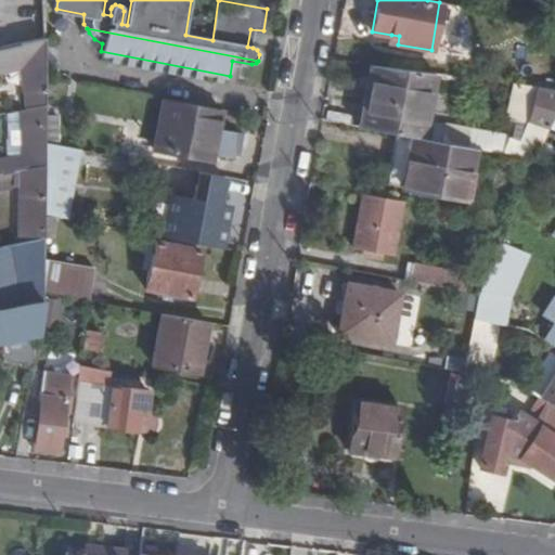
[(389,43),(398,44),(399,36),(391,35),(389,43)]
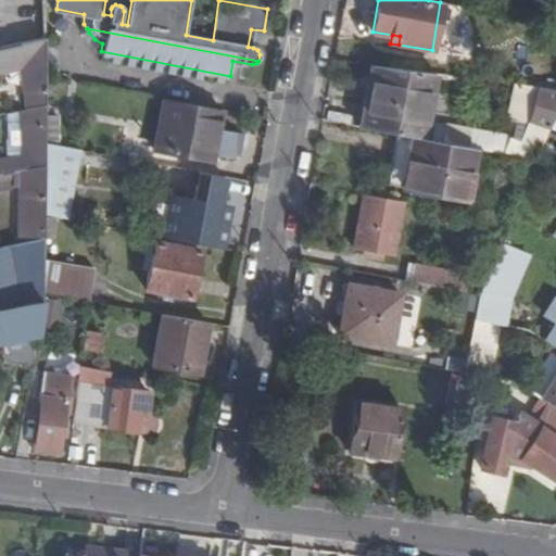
[(20,43),(0,48),(0,71),(24,65),(28,109),(45,105),(46,38),(28,42),(20,43)]
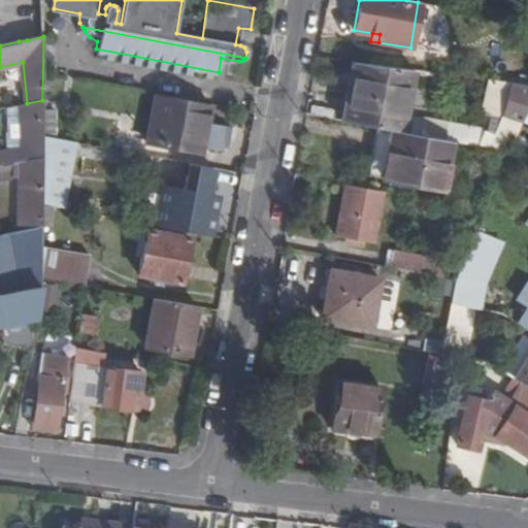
[(363,63),(354,61),(350,78),(361,79),(363,63)]
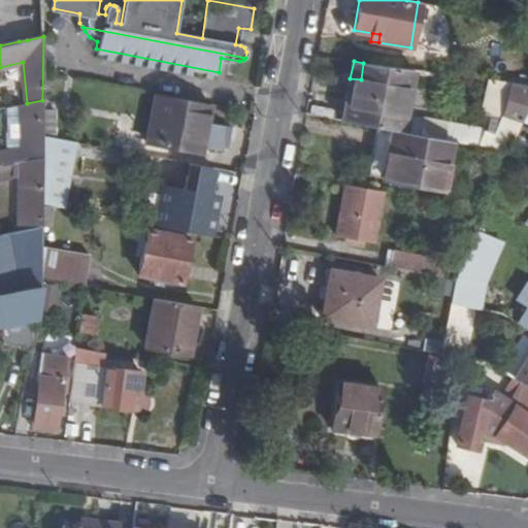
[(404,132),(416,70),(363,63),(361,79),(350,78),(342,121),(377,127),(404,132)]
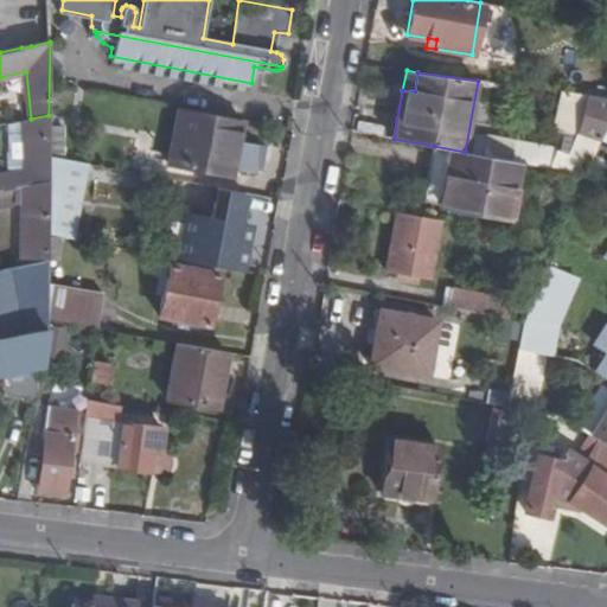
[(590,159),(606,121),(606,98),(589,95),(579,134),(570,158),(558,153),(554,165),(567,170),(567,168),(577,173),(585,176),(590,159)]
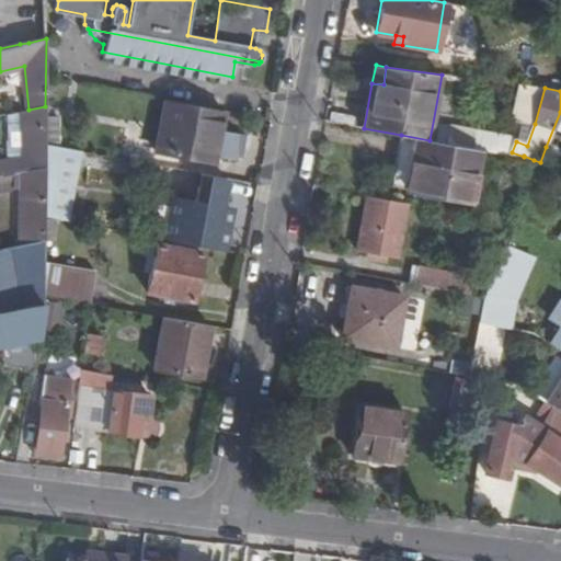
[(214,160),(224,110),(167,100),(157,149),(214,160)]
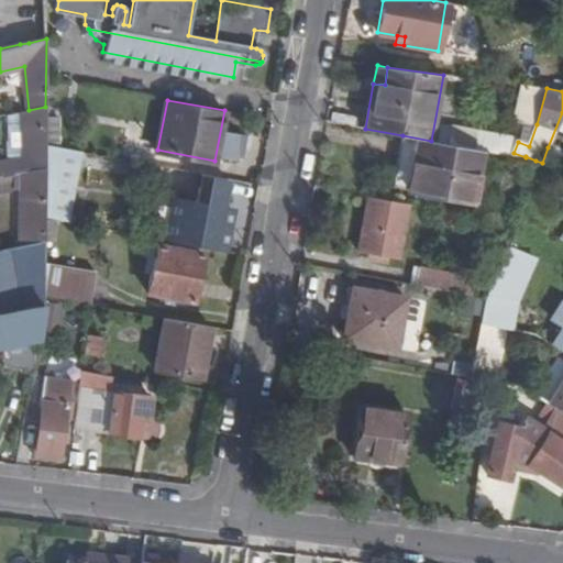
[(45,145),(45,107),(21,113),(20,156),(7,159),(0,161),(0,176),(46,167),(45,145)]
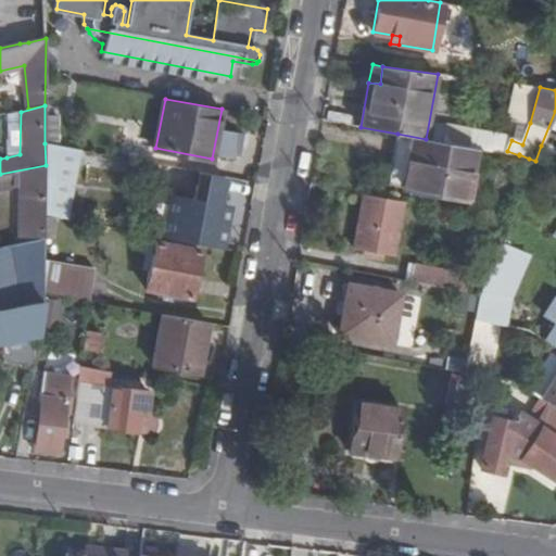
[(21,110),(8,113),(7,158),(20,154),(21,112),(21,110)]
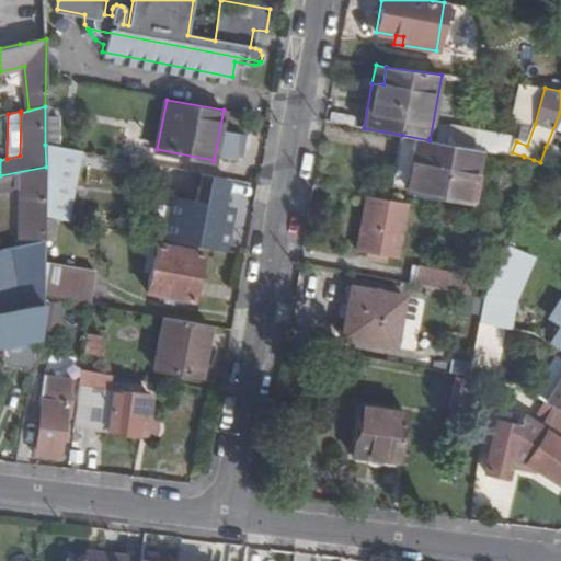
[(47,115),(46,142),(58,142),(58,115),(47,115)]
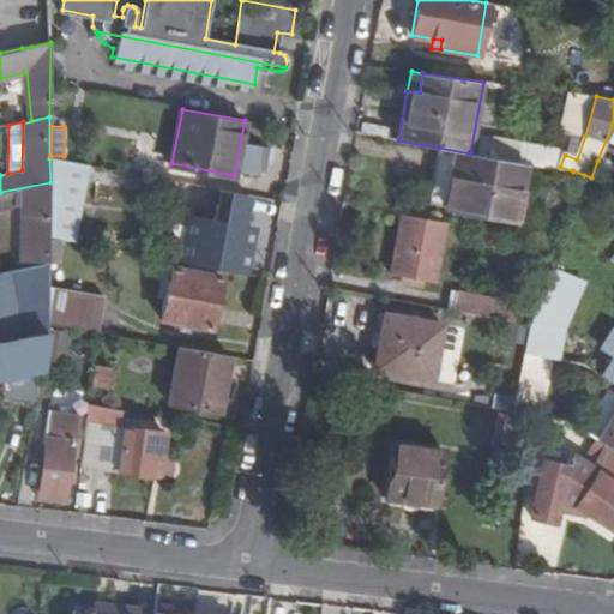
[(527,143),(523,163),(527,164),(545,168),(548,168),(553,148),(527,143)]
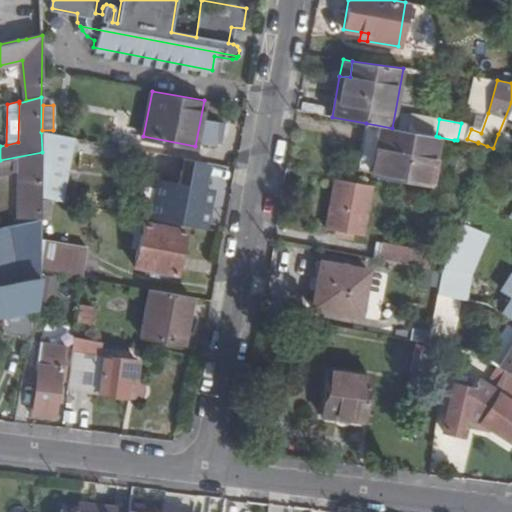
[(392,128),(366,123),(357,170),(428,183),(436,136),(392,128)]
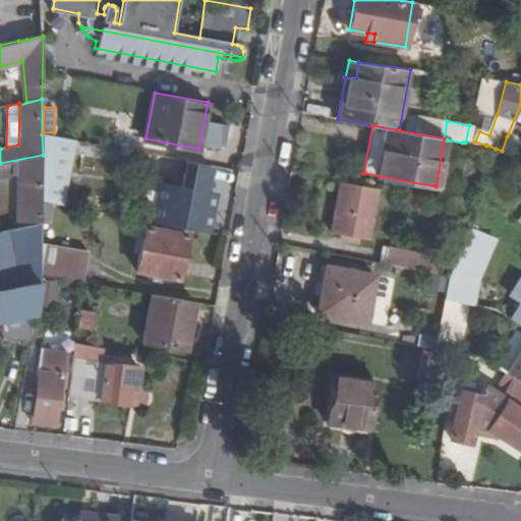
[(461,152),(462,142),(447,139),(445,149),(461,152)]
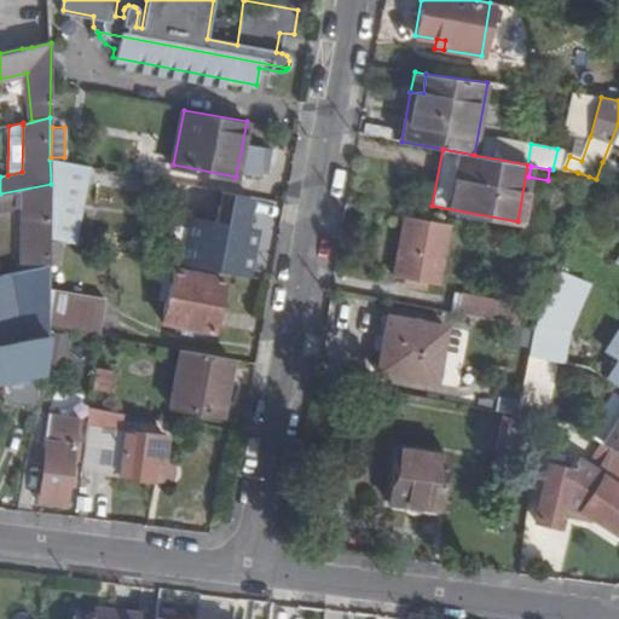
[(27,203),(25,268),(51,264),(50,241),(50,213),(51,184),(0,194),(0,208),(12,207),(12,204),(17,203),(17,204),(27,203)]
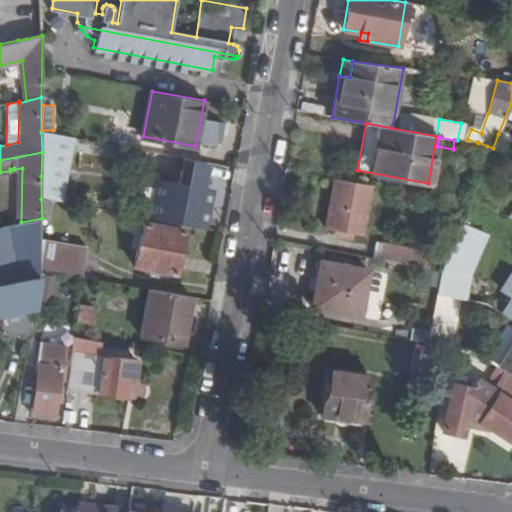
[(201,189),(206,162),(180,158),(178,171),(181,171),(179,184),(164,182),(161,197),(188,203),(184,225),(204,229),(211,190),(201,189)]
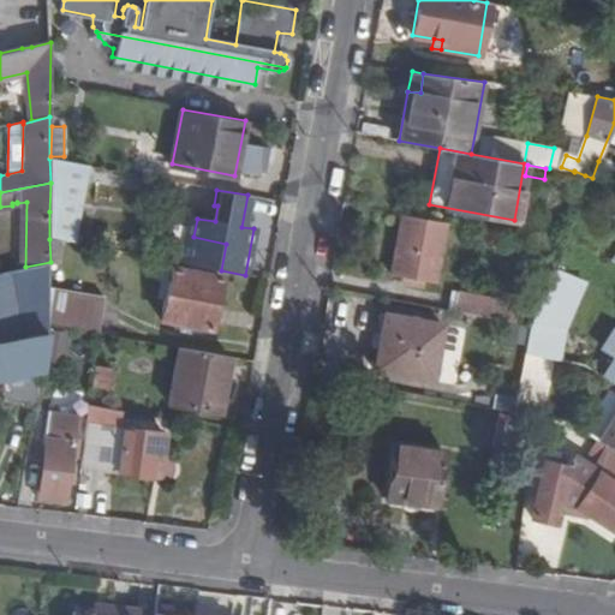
[(49,239),(63,242),(66,242),(66,212),(49,212),(49,239)]
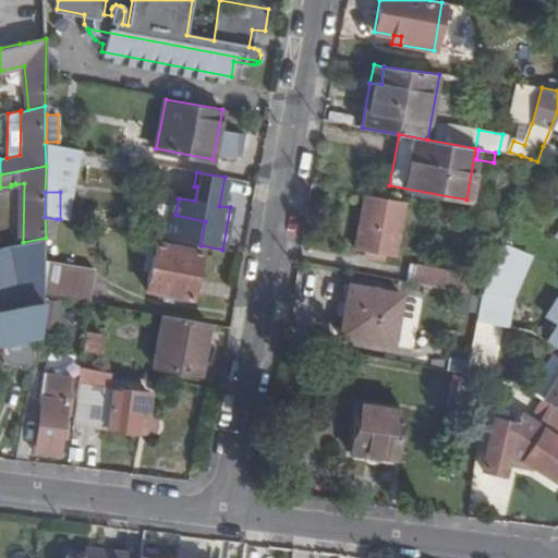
[(403,202),(365,195),(355,249),(393,256),(403,202)]
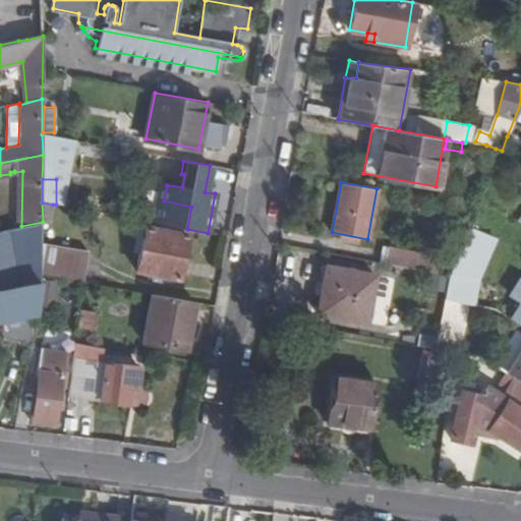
[(42,203),(43,222),(43,225),(51,226),(53,205),(42,203)]
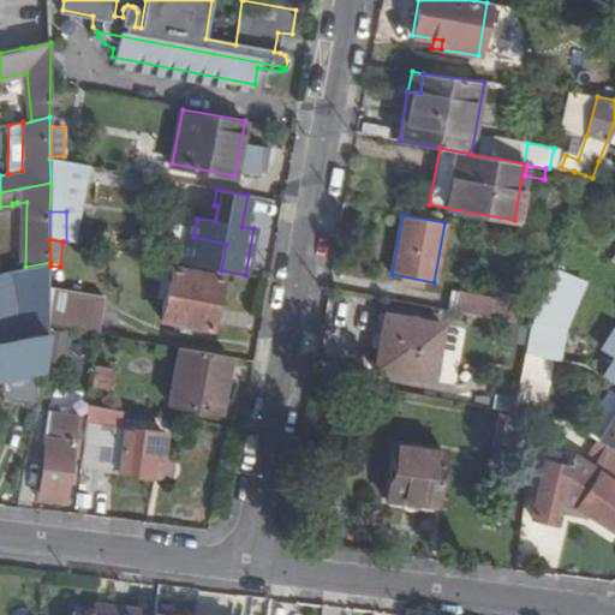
[(537,306),(589,339),(608,293),(581,282),(585,272),(584,272),(589,256),(572,250),(562,274),(553,269),(537,306)]
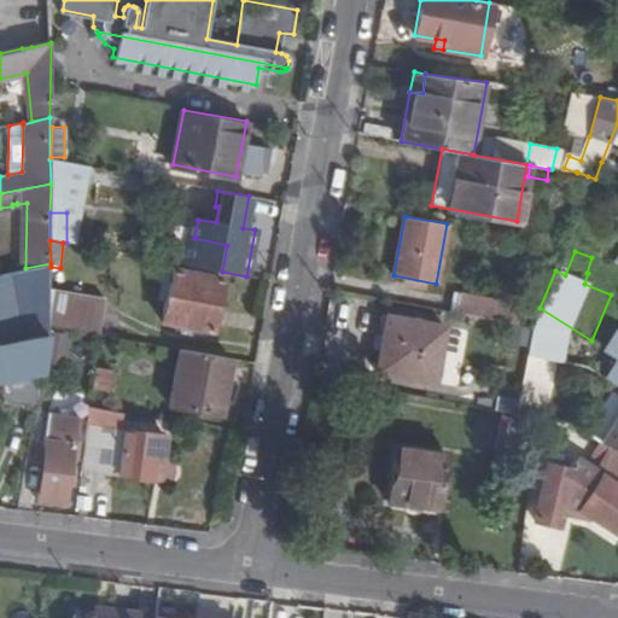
[(25,268),(0,272),(0,287),(50,278),(51,278),(51,267),(51,263),(25,268)]
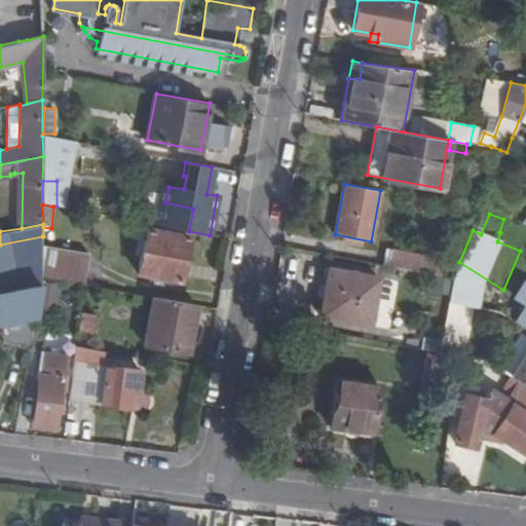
[(180,282),(188,236),(146,229),(138,274),(180,282)]
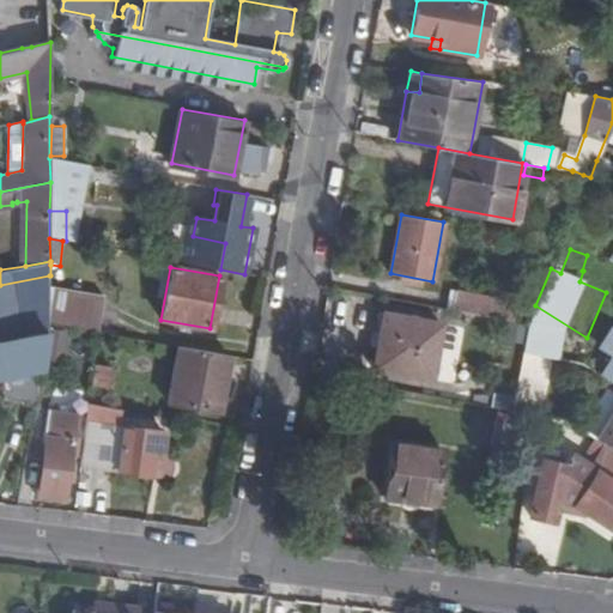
[(49,275),(0,285),(0,376),(1,376),(43,368),(48,323),(49,275)]
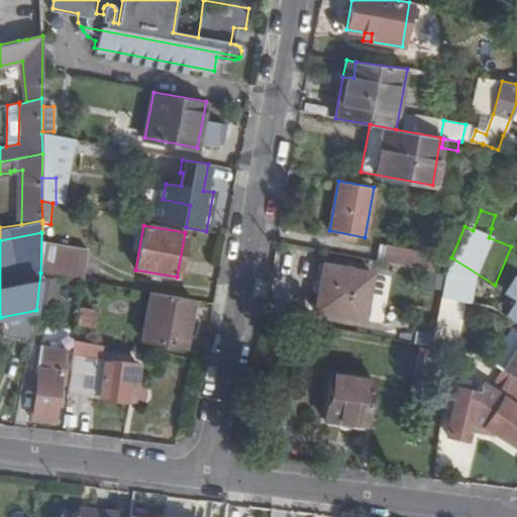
[(42,271),(59,274),(84,279),(89,247),(42,239),(42,271)]
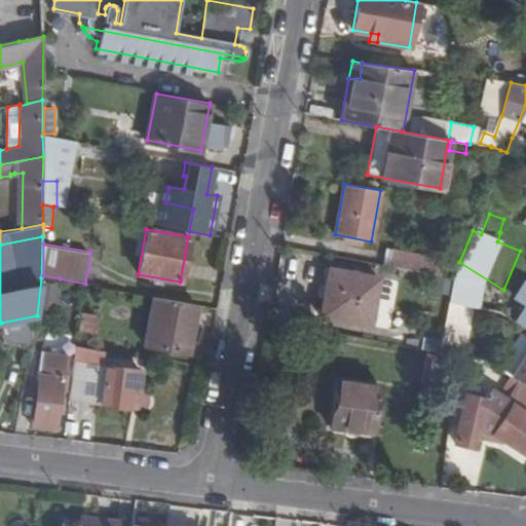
[(389,252),(387,265),(440,275),(443,262),(389,252)]
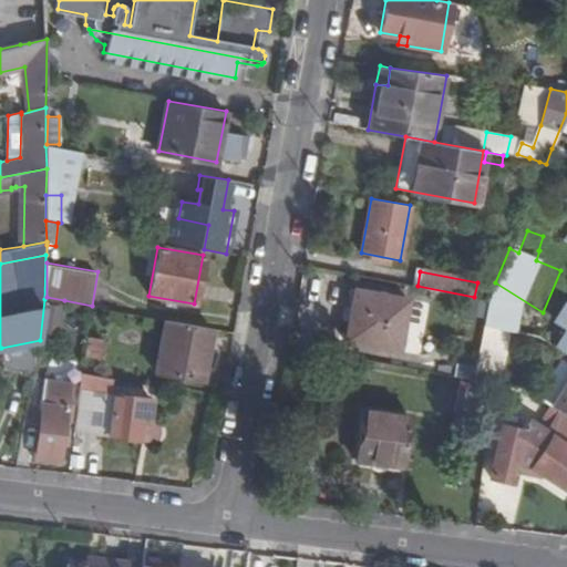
[(483,323),(513,330),(517,305),(542,315),(543,312),(495,282),(487,299),(483,323)]
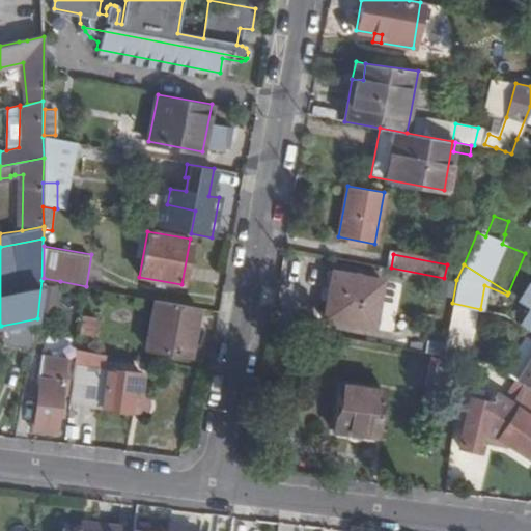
[(331,273),(323,319),(372,328),(382,280),(328,271),(328,273),(331,273)]
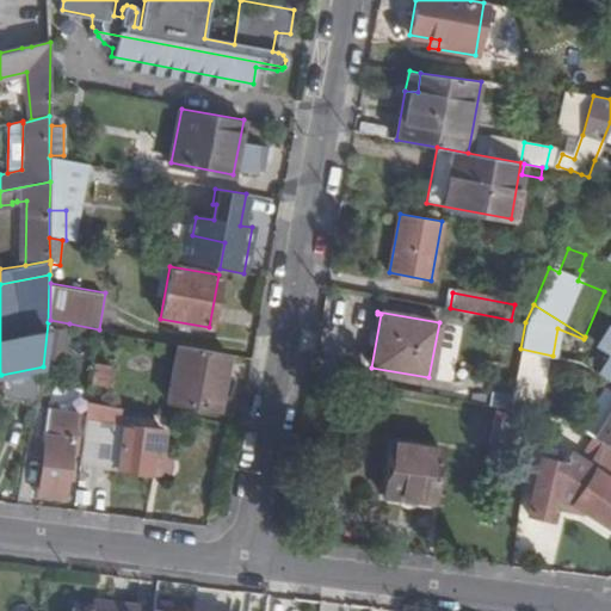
[(71,329),(51,326),(47,350),(66,353),(71,329)]
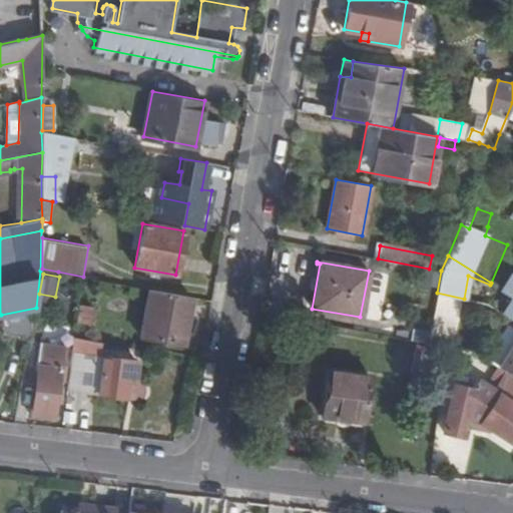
[(512,275),(503,290),(512,296),(512,275)]
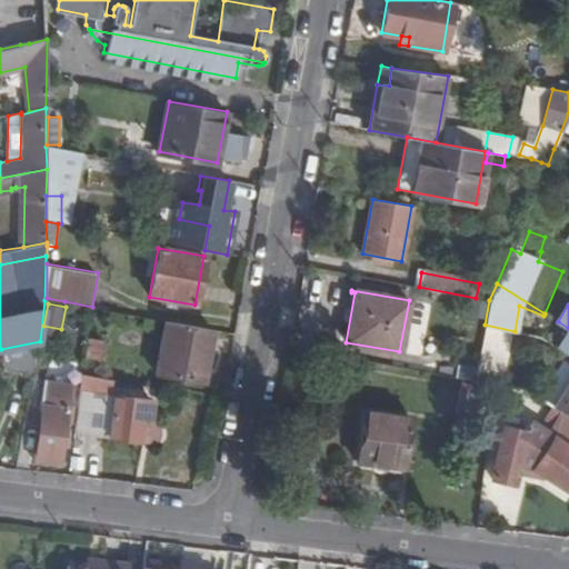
[(213,330),(167,321),(157,375),(203,383),(213,330)]
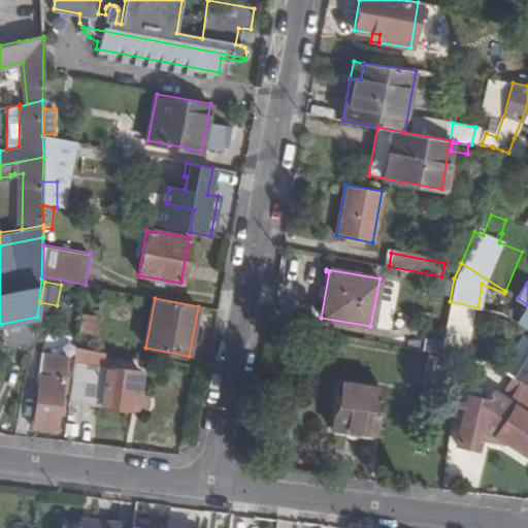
[(527,308),(519,324),(527,329),(527,308)]
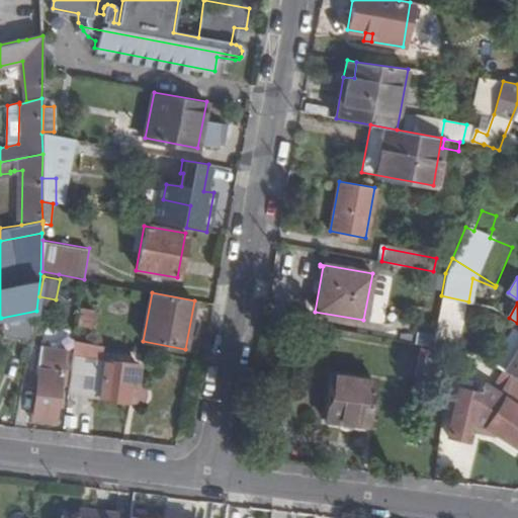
[(5,336),(31,341),(33,332),(36,311),(1,318),(5,336)]
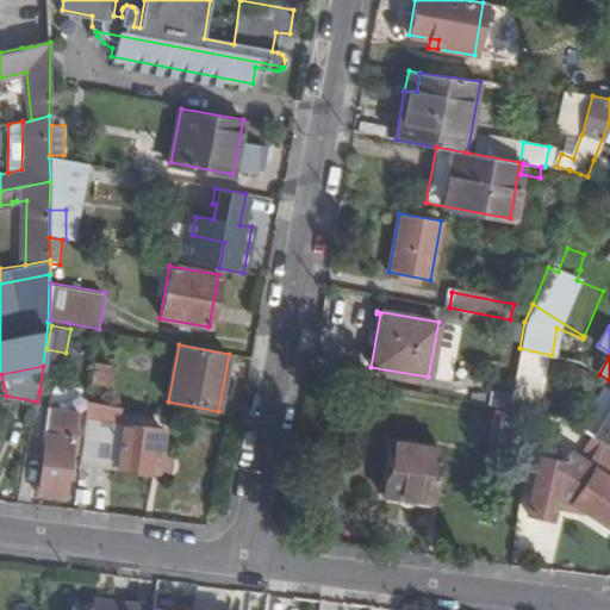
[(49,406),(36,493),(66,497),(78,411),(49,406)]
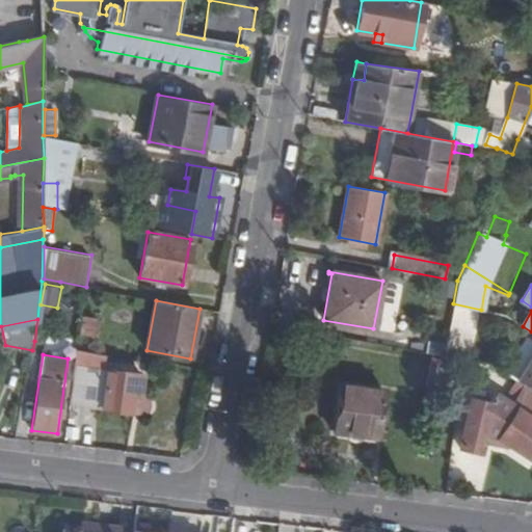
[(531,354),(514,381),(522,387),(531,393),(531,354)]
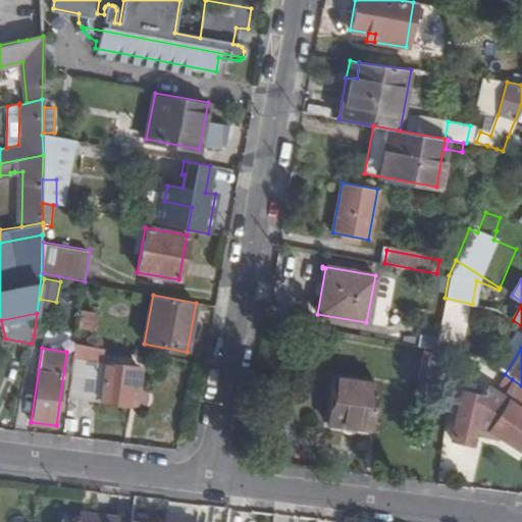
[(420,376),(439,379),(444,355),(423,353),(420,376)]
